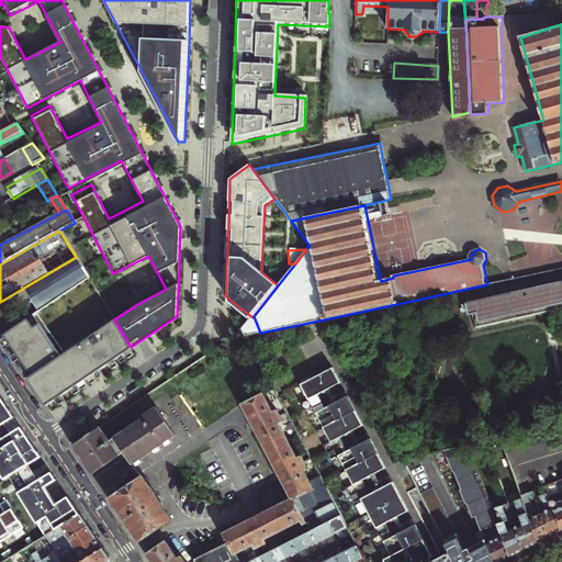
[(88,277),(76,257),(0,302),(0,337),(34,314),(88,277)]
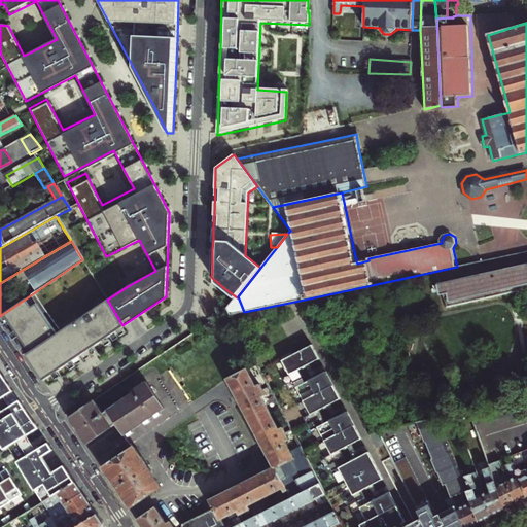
[(526,264),(437,284),(440,294),(444,294),(446,303),(449,302),(451,307),(526,289),(526,264)]
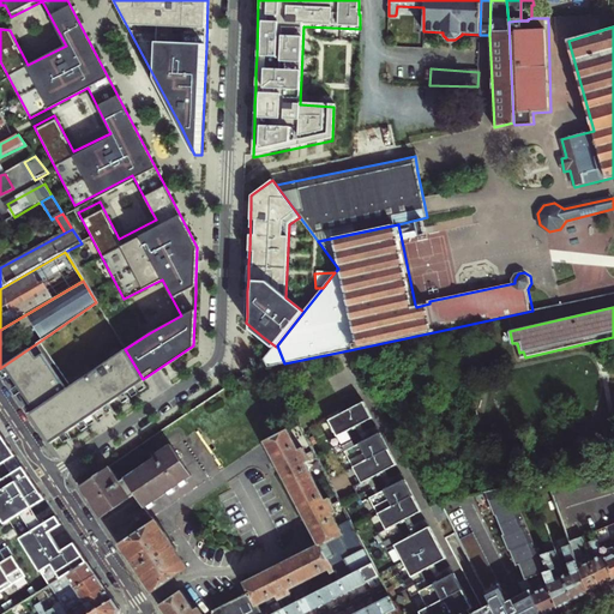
[(37,343),(0,368),(18,395),(49,440),(67,428),(95,410),(126,390),(143,379),(125,349),(70,389),(37,343)]
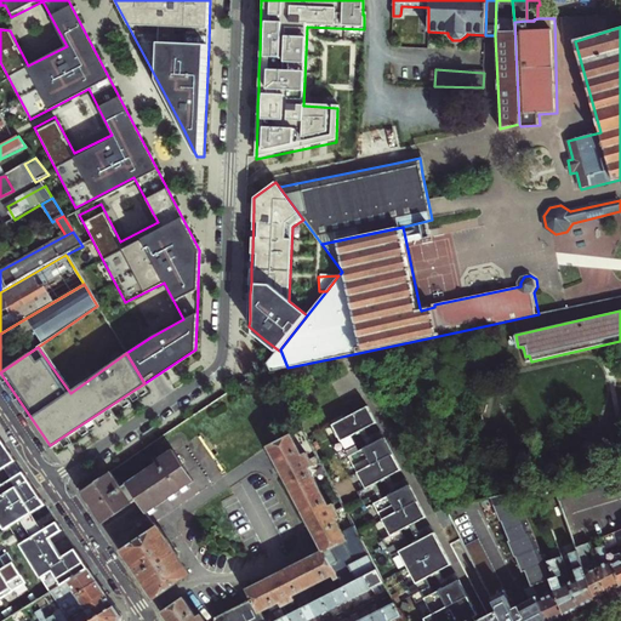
[(280,349),(267,365),(271,371),(288,368),(280,349)]
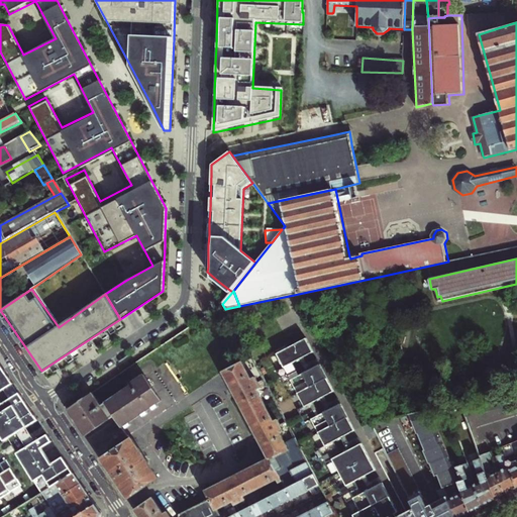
[(419,516),(415,508),(401,516),(397,516),(395,516),(394,515),(397,513),(382,484),(368,491),(368,490),(364,492),(364,493),(360,495),(353,482),(357,481),(357,482),(362,480),(362,479),(366,476),(375,472),(360,444),(347,451),(346,450),(342,452),(343,453),(339,455),(333,442),(336,440),(336,441),(340,439),(340,438),(344,436),(354,431),(340,405),(326,412),(326,411),(322,413),(322,414),(319,415),(312,403),(316,401),(316,402),(320,400),(320,399),(324,397),(333,392),(319,365),(306,372),(305,372),(301,374),(302,375),(298,376),(292,364),(295,362),(296,363),(300,360),(300,359),(304,357),(313,352),(306,338),(289,347),(277,353),(284,368),(277,371),(284,384),(290,381),(304,407),(297,410),(304,424),(311,420),(324,446),(318,449),(325,463),(331,459),(345,486),(338,490),(345,503),(352,500),(358,513),(354,515),(355,516),(419,516)]
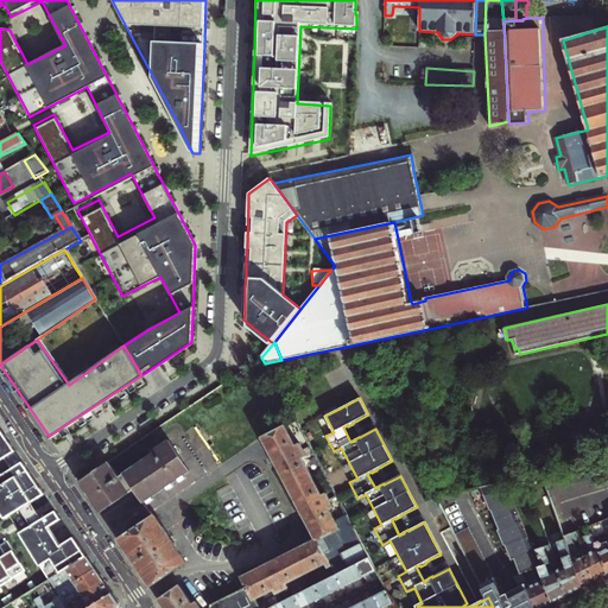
[(323,412),(325,416),(340,409),(339,405),(323,412)]
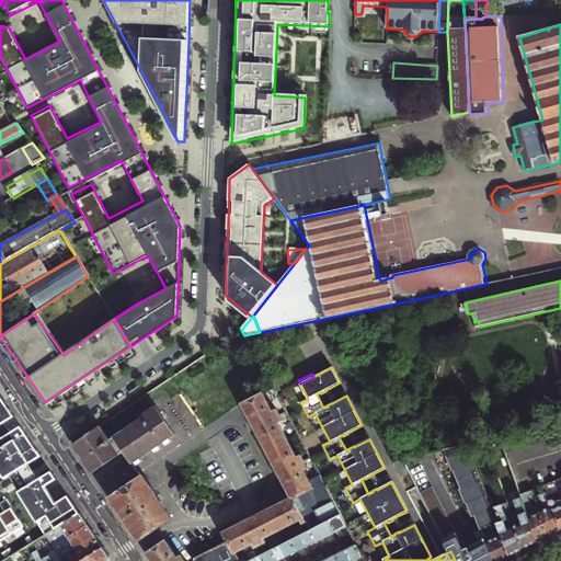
[(330,388),(325,390),(325,391),(331,403),(332,403),(346,396),(343,389),(333,395),(330,388)]
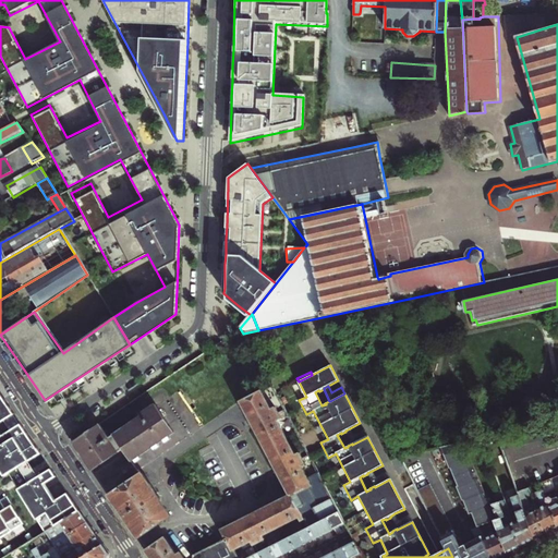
[(166,538),(147,552),(152,557),(237,557),(234,552),(253,542),(255,545),(266,540),(264,536),(300,518),(301,522),(306,519),(311,528),(319,523),(329,518),(339,513),(318,474),(308,480),(302,468),(305,465),(299,453),(295,456),(277,422),(281,421),(275,409),(271,411),(261,391),(241,402),(291,495),(223,530),(228,538),(194,556),(194,557),(193,557),(184,557),(181,552),(177,555),(166,538)]
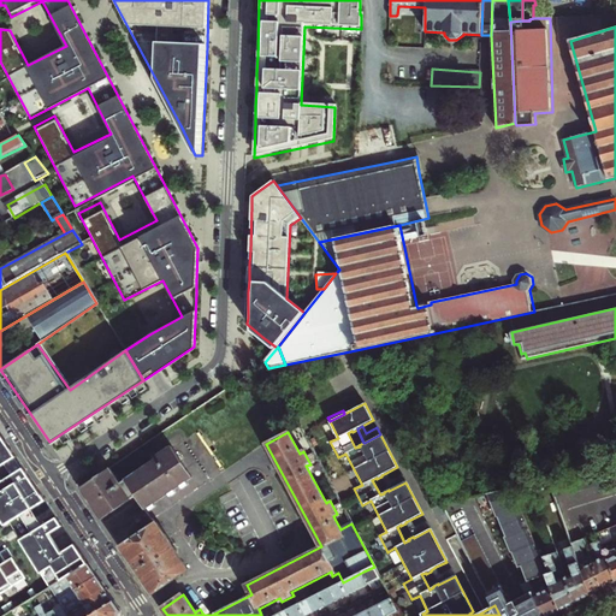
[(0,433),(0,466),(16,456),(0,433)]
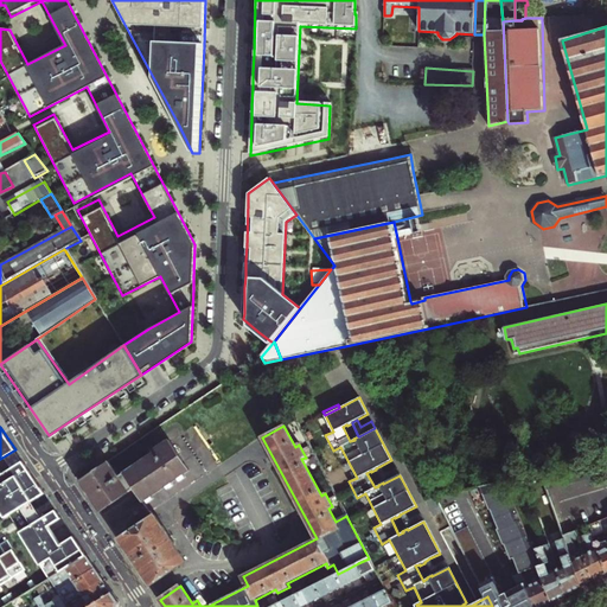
[(119,477),(109,462),(89,475),(96,486),(87,492),(94,502),(101,512),(135,489),(144,502),(147,500),(148,503),(154,499),(153,496),(167,486),(168,490),(174,485),(173,483),(179,478),(181,480),(187,477),(185,473),(190,471),(168,439),(152,451),(154,453),(119,477)]
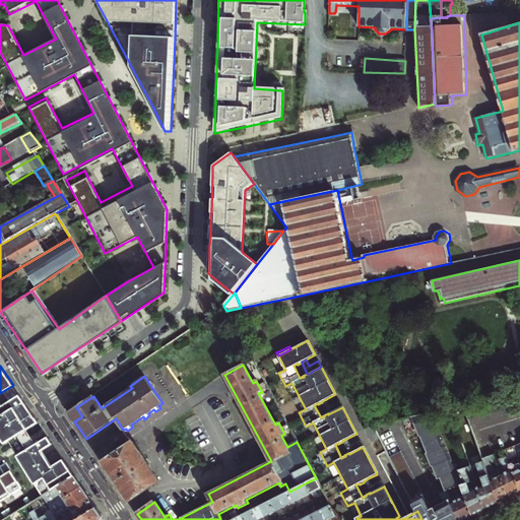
[(519,393),(463,405),(467,416),(477,445),(482,458),(491,455),(494,454),(480,416),(519,407),(519,393)]
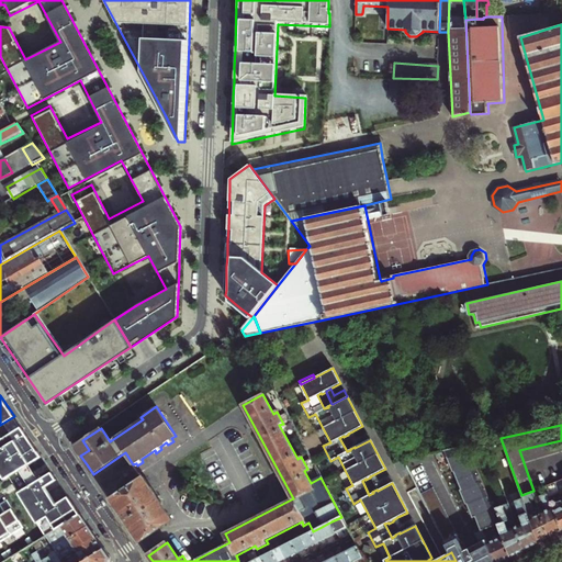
[(38,453),(21,426),(0,439),(0,469),(7,479),(41,456),(38,453)]
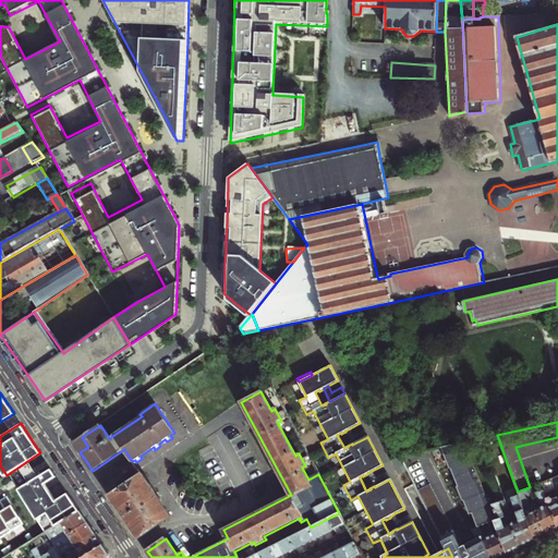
[(350,428),(346,431),(346,432),(352,444),(352,445),(367,437),(364,431),(353,435),(350,428)]
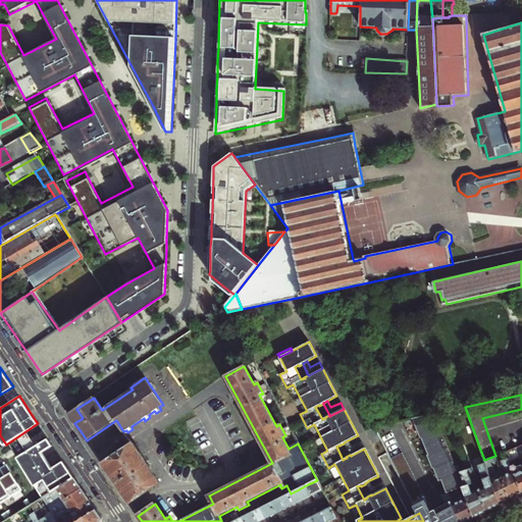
[(465,407),(450,411),(454,421),(469,418),(465,407)]
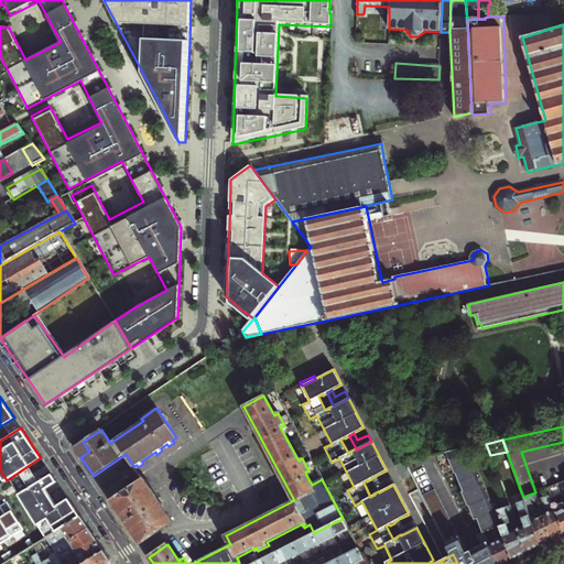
[(89,452),(83,442),(74,447),(78,453),(80,457),(89,452)]
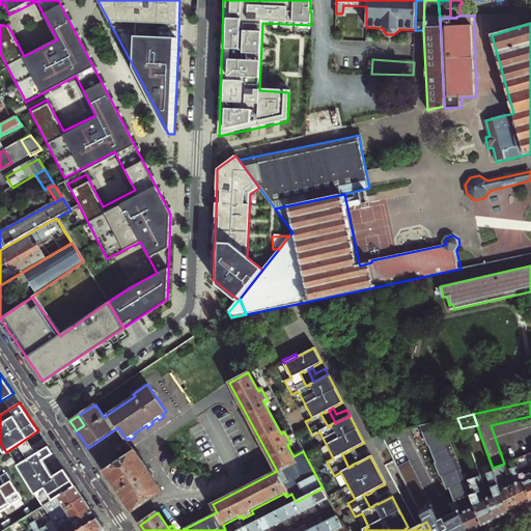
[(472,495),(475,494),(469,479),(466,480),(444,424),(442,421),(420,425),(428,446),(429,445),(436,462),(435,463),(440,476),(441,476),(446,490),(449,488),(454,502),(457,501),(460,500),(472,495)]
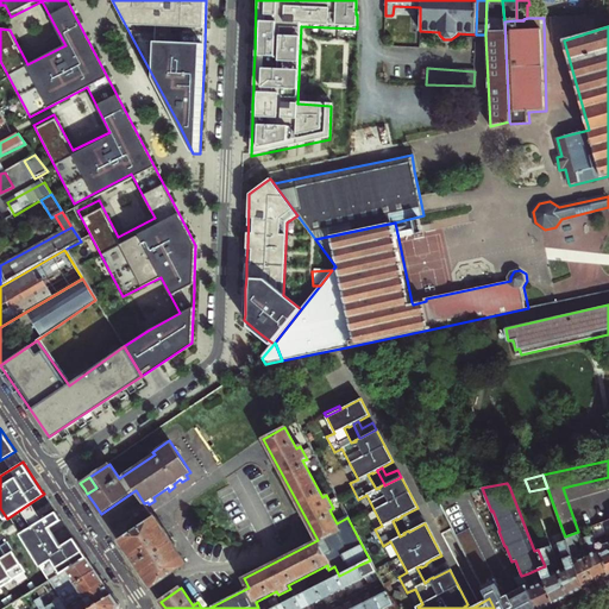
[(429,502),(428,503),(435,518),(445,513),(437,498),(429,502)]
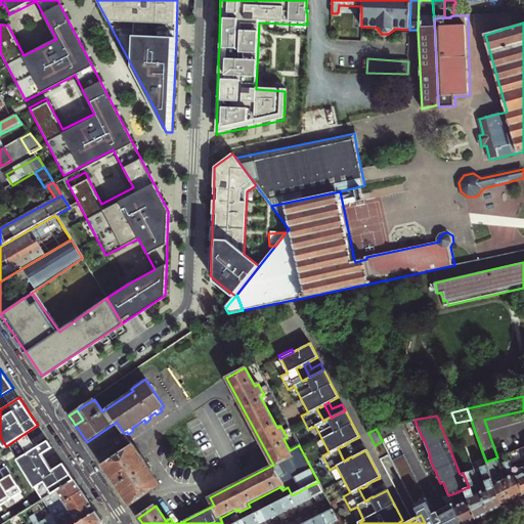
[(523,433),(497,443),(501,455),(509,453),(523,447),(523,433)]
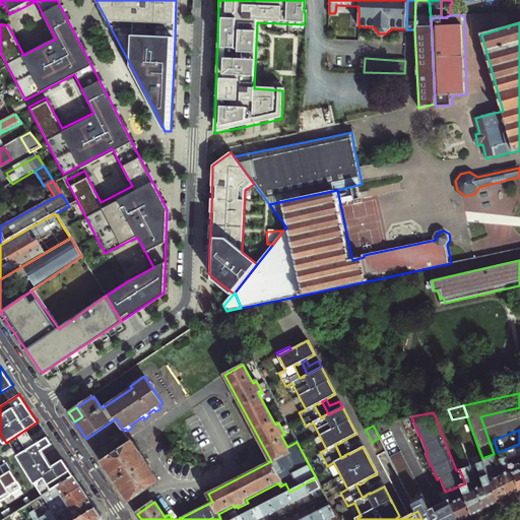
[(52,443),(48,436),(17,456),(44,495),(47,493),(50,491),(59,484),(74,475),(63,459),(52,466),(42,450),(52,443)]
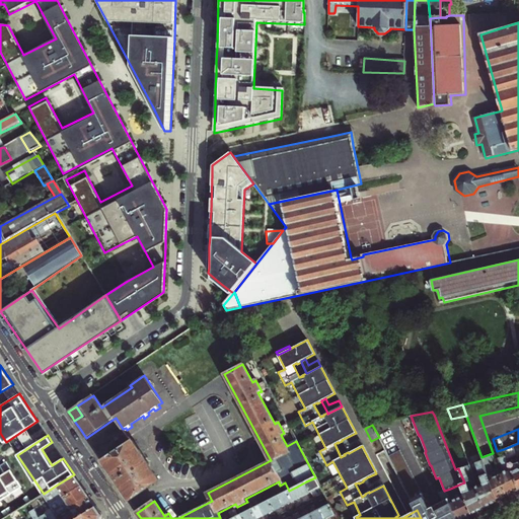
[(346,438),(342,440),(342,441),(348,452),(349,453),(362,446),(359,440),(350,445),(346,438)]
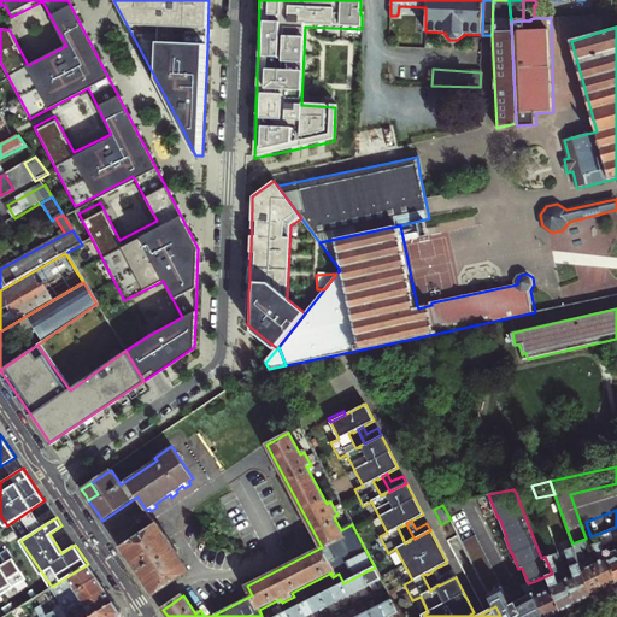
[(145,583),(153,597),(191,571),(158,524),(122,550),(131,564),(137,573),(145,583)]
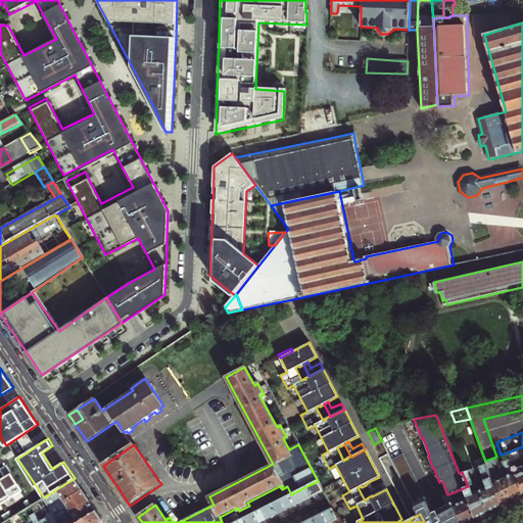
[(522,446),(508,453),(510,459),(511,462),(522,458),(522,446)]
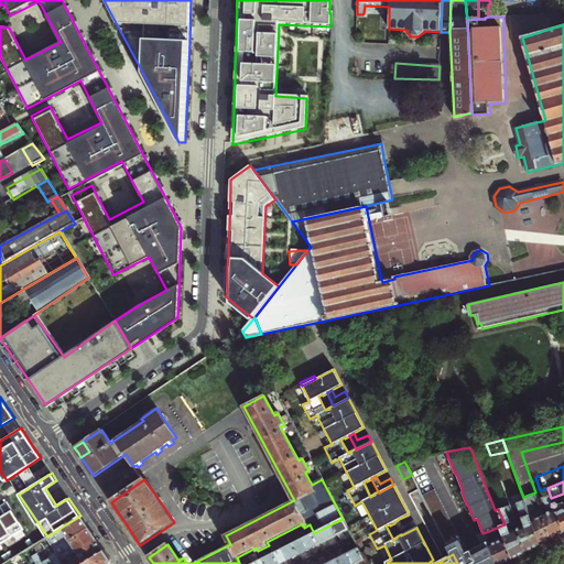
[(541,544),(529,512),(523,497),(518,483),(510,486),(517,501),(509,505),(528,551),(534,548),(541,544)]
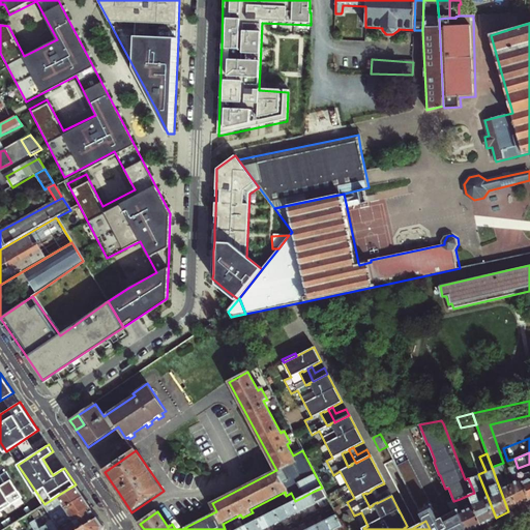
[(492,467),(497,481),(508,511),(513,508),(519,505),(510,482),(508,477),(504,478),(501,472),(506,470),(503,463),(500,464),(492,467)]
